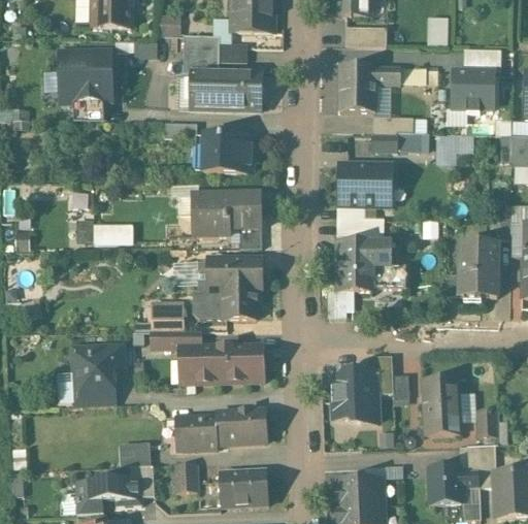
[(93,0),(93,28),(131,29),(131,0),(93,0)]
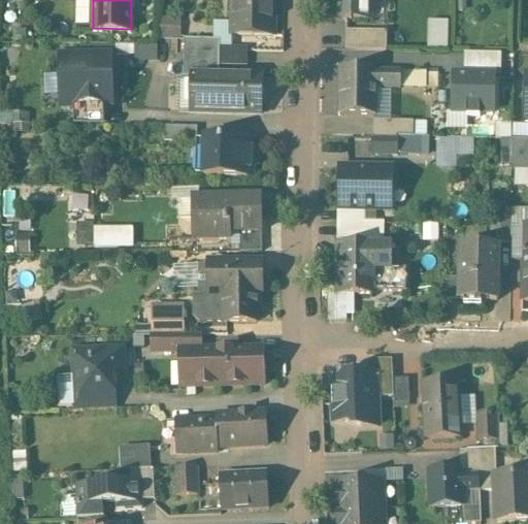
[(231,0),(231,34),(273,34),(273,0),(231,0)]
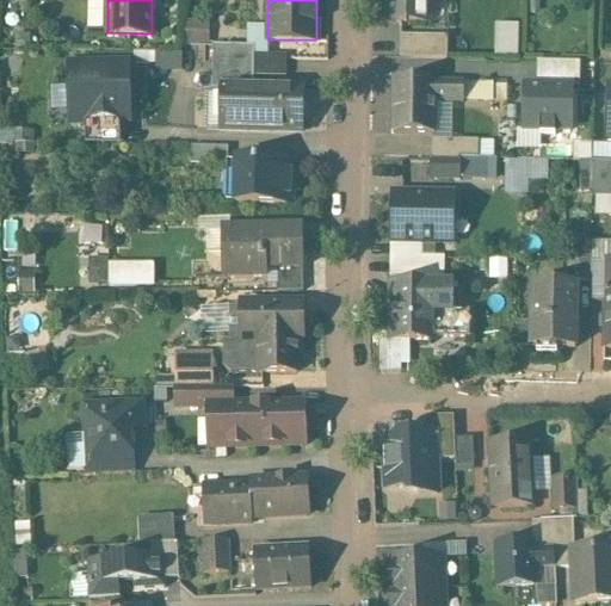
[(386,0),(386,20),(426,20),(426,0),(386,0)]
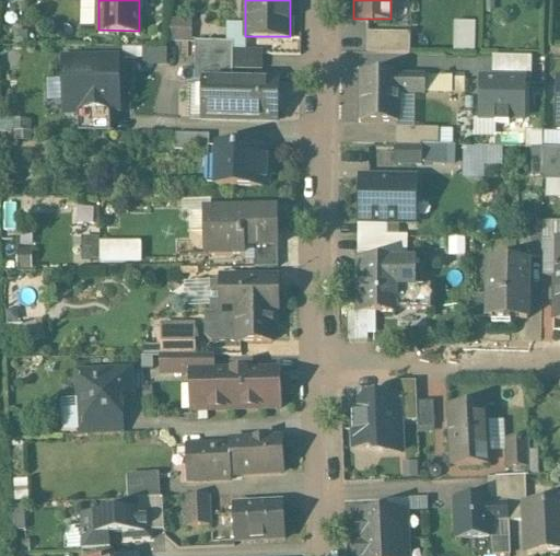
[(475,46),(475,16),(453,16),(453,45),(475,46)]
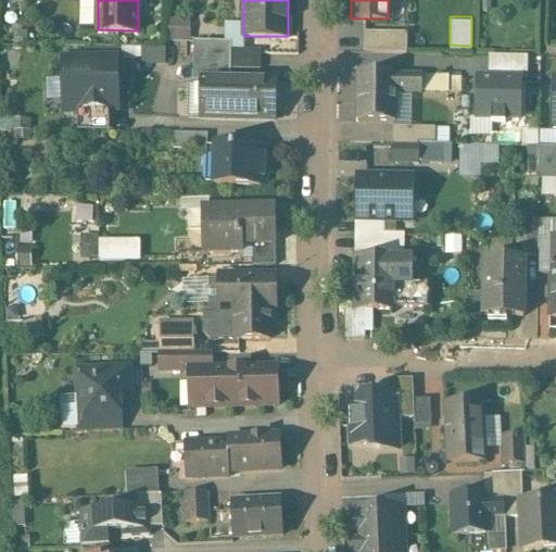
[(406,30),(364,29),(363,50),(406,51),(406,30)]
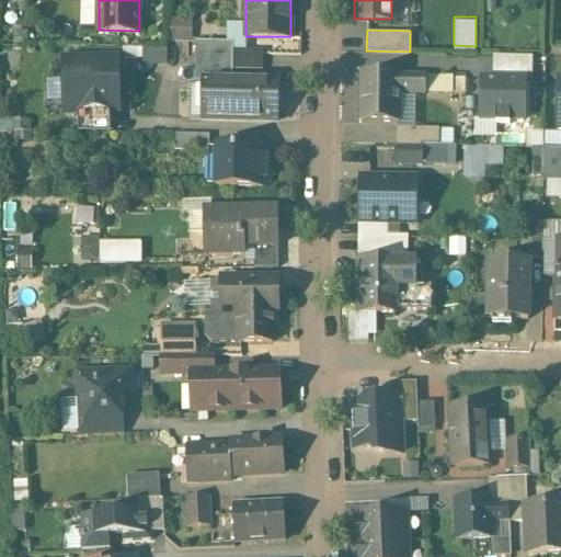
[(232,41),(195,40),(194,79),(207,79),(207,78),(231,79),(232,68),(232,48),(232,41)]
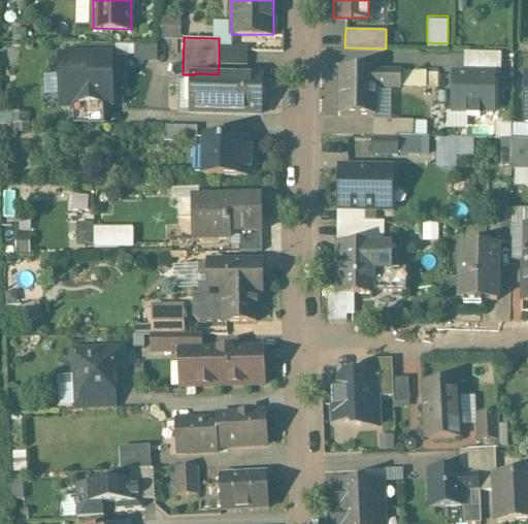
[(155,44),(135,43),(135,58),(155,58),(155,44)]
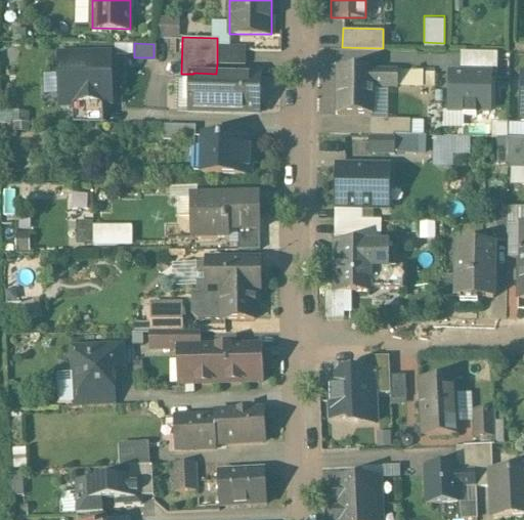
[(217,45),(217,63),(245,63),(245,45),(217,45)]
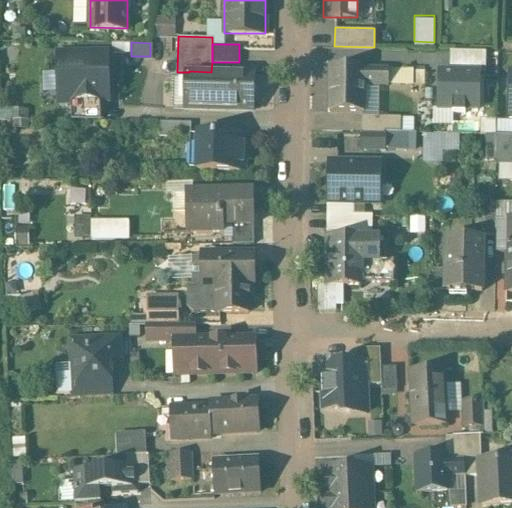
[(450,50),(450,71),(478,71),(485,71),(486,50),(450,50)]
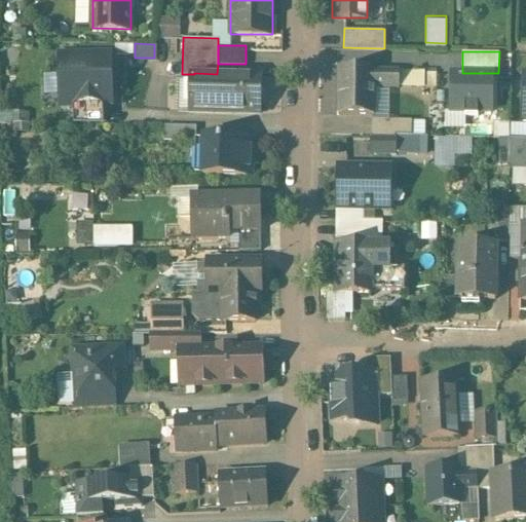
[(81,56),(81,53),(60,54),(61,94),(59,95),(59,102),(63,106),(70,106),(73,102),(103,102),(111,101),(110,56),(81,56)]
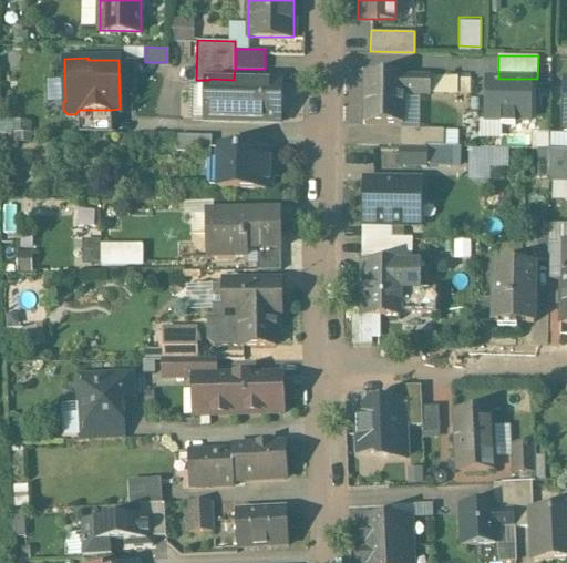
[(403,73),(366,73),(364,93),(362,94),(362,102),(364,104),(364,121),(402,122),(402,91),(429,92),(429,74),(402,74),(403,73)]
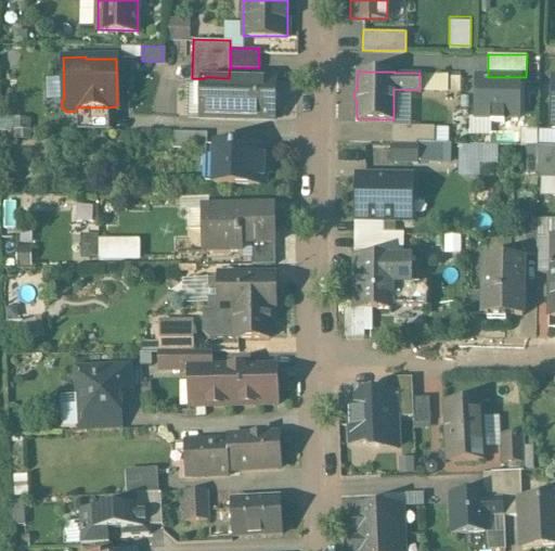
[(450,73),(449,88),(461,89),(462,73),(450,73)]
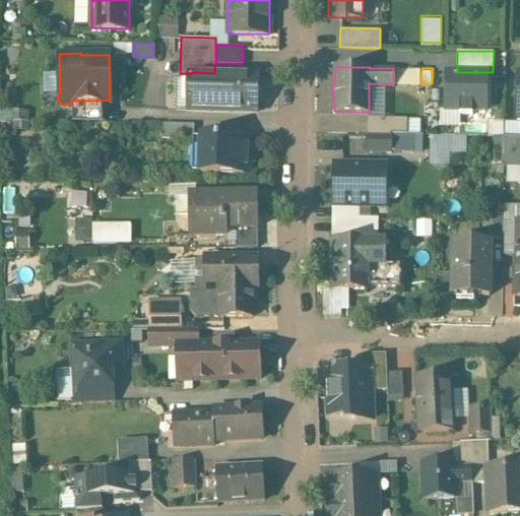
[(457,72),(448,71),(447,109),(460,109),(460,114),(473,114),(473,110),(485,110),(485,72),(457,72)]
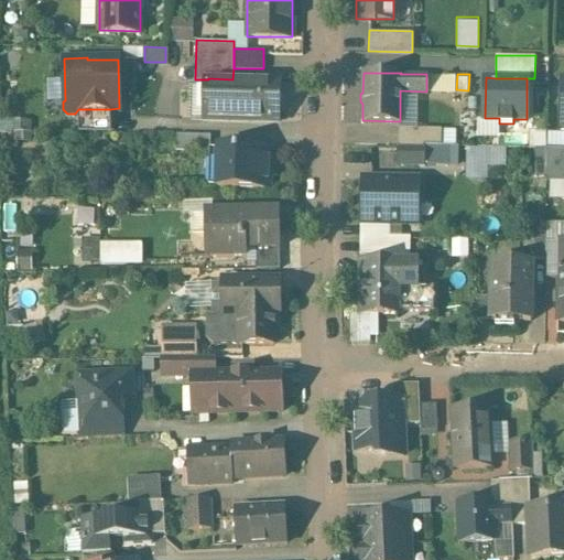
[(232,79),(208,78),(208,79),(208,118),(279,119),(280,81),(232,79)]
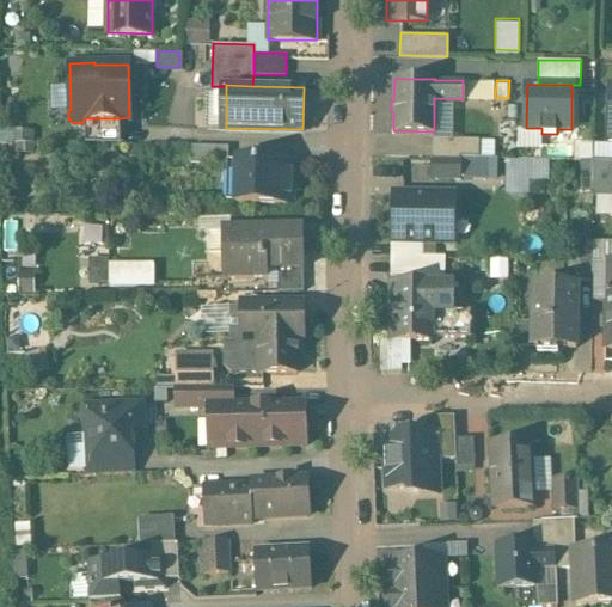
[(120,118),(85,118),(86,142),(120,142),(120,118)]
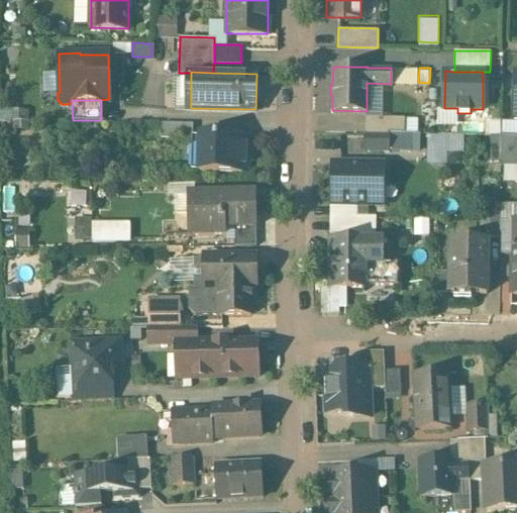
[(2,125),(31,125),(31,106),(2,106),(2,125)]
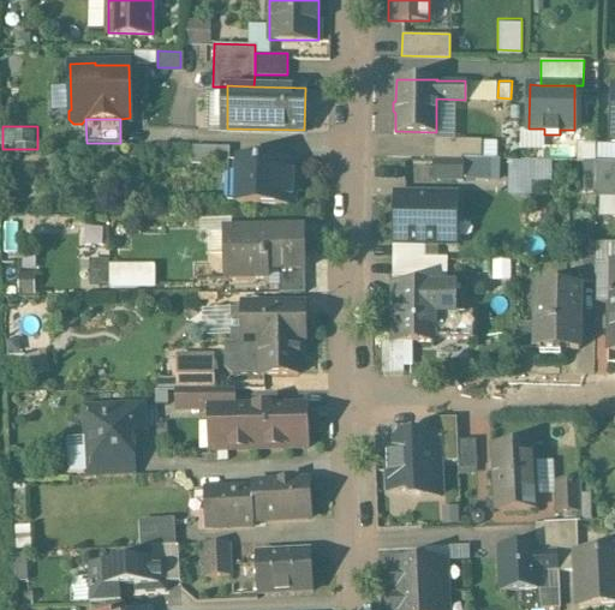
[(482,138),(433,137),(433,159),(459,160),(460,155),(481,156),(482,138)]
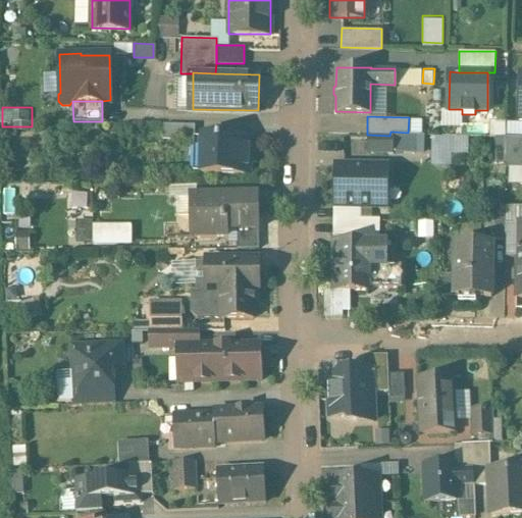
[(195,123),(163,122),(163,138),(194,139),(195,123)]
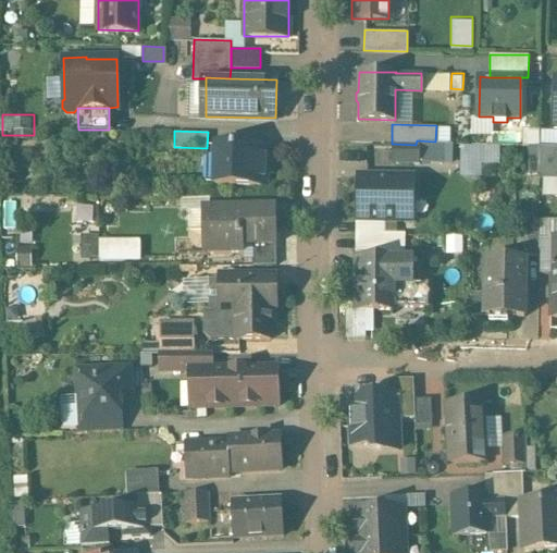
[(416,145),(392,144),(393,160),(418,161),(418,157),(452,157),(452,142),(435,142),(417,140),(416,145)]
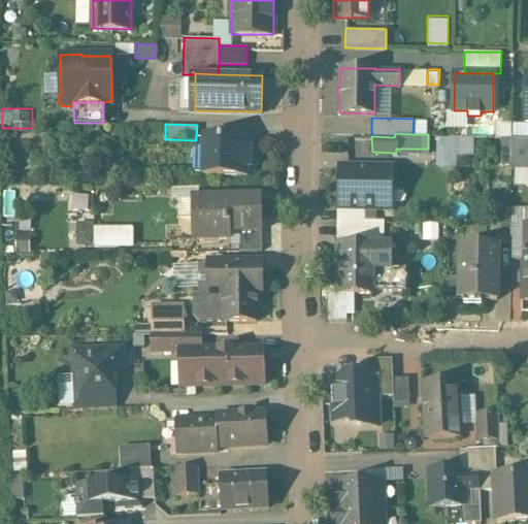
[(458,163),(458,152),(473,152),(473,134),(436,134),(436,163),(458,163)]
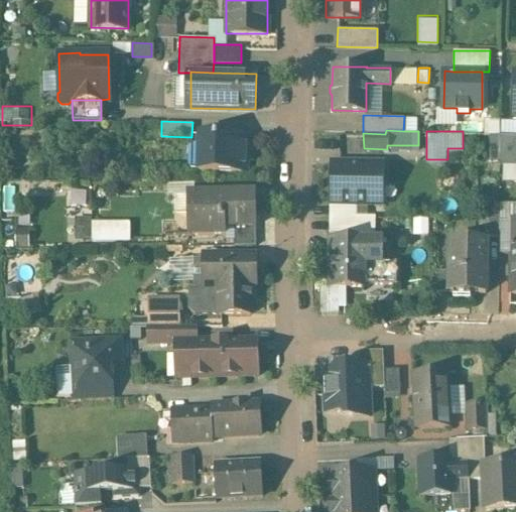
[(499,133),(490,132),(490,157),(499,158),(499,133)]
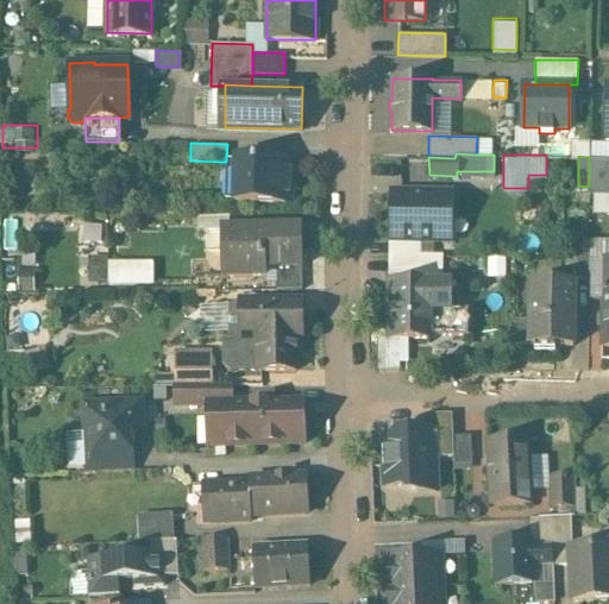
[(608,157),(589,157),(589,187),(608,186),(608,157)]
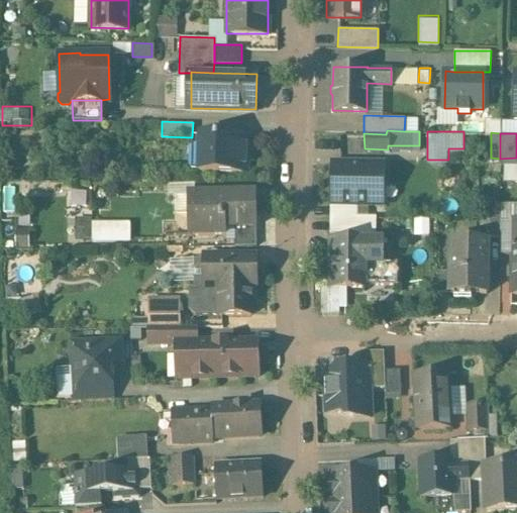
[(245,135),(201,134),(201,144),(203,144),(202,169),(200,169),(200,170),(247,171),(247,154),(245,154),(245,135)]
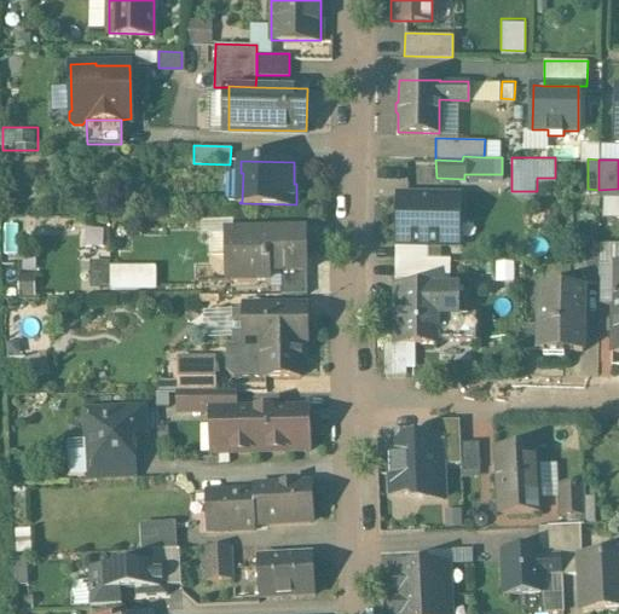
[(462,195),(398,193),(397,243),(461,243),(462,195)]
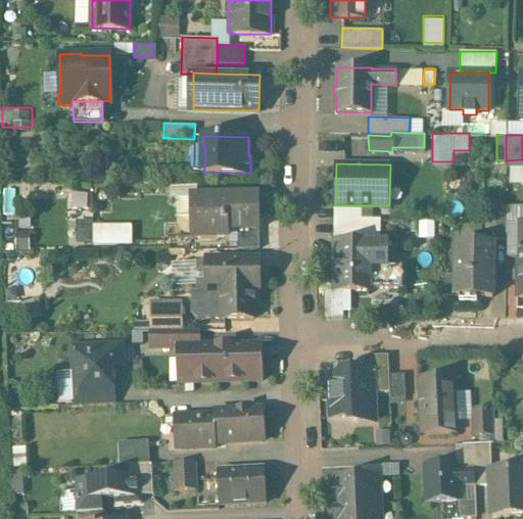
[(522,181),(522,163),(508,163),(508,182),(522,181)]
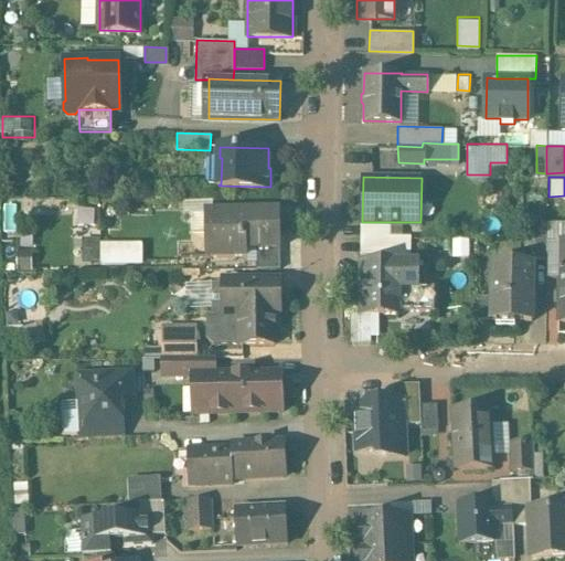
[(235,212),(236,213),(223,213),(223,212),(205,212),(206,256),(246,255),(246,247),(255,247),(279,247),(278,211),(255,211),(255,213),(246,213),(246,212),(235,212)]
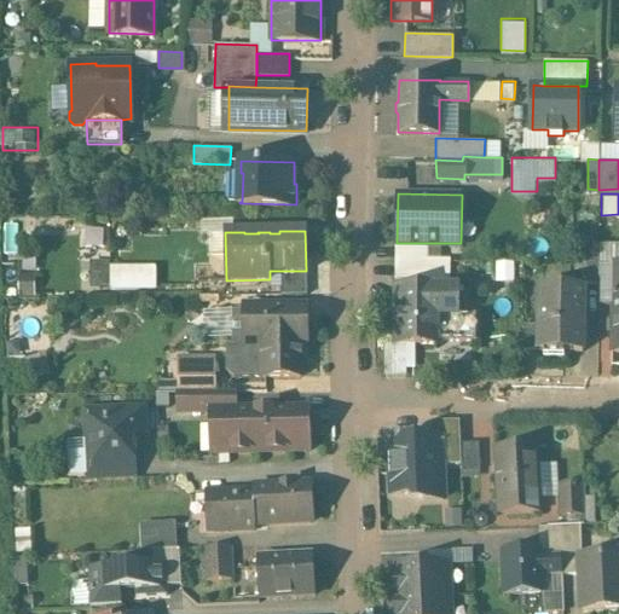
[(585,256),(574,256),(574,270),(585,270),(585,256)]
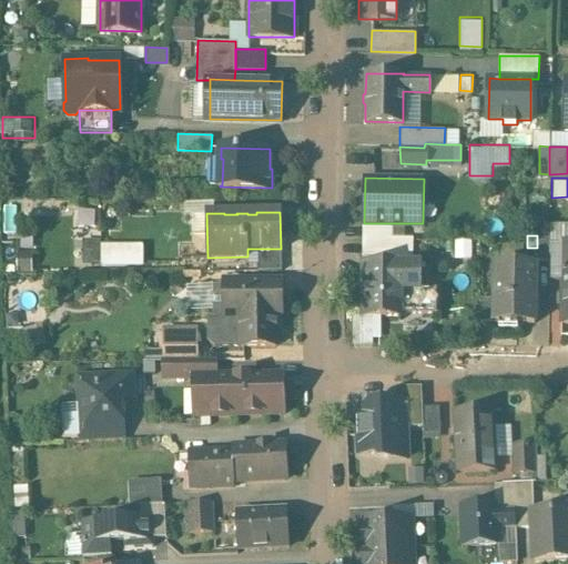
[(549,235),(537,235),(537,248),(537,259),(548,259),(549,235)]
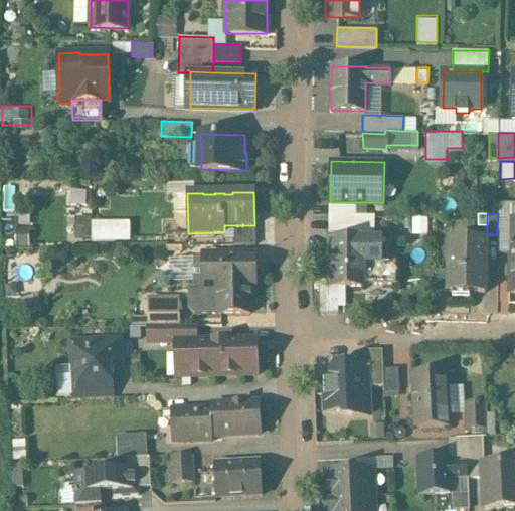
[(364,214),(364,215),(330,215),(329,236),(330,236),(330,231),(372,231),(372,214),(364,214)]
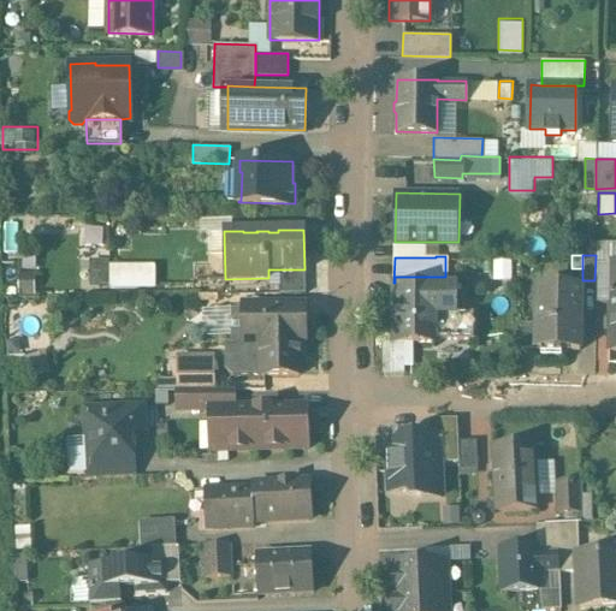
[(107,260),(107,285),(155,285),(157,260),(107,260)]
